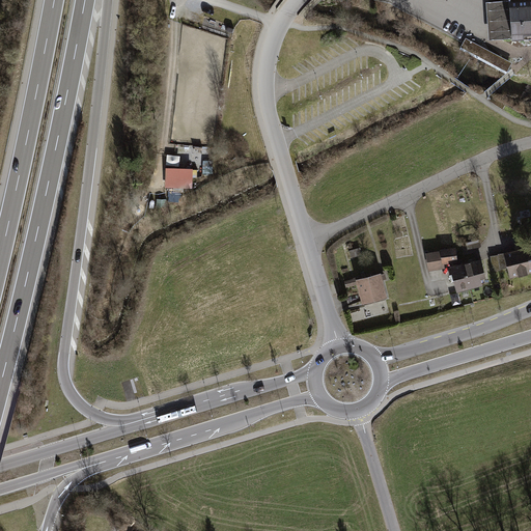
[(488,38),(513,37),(509,0),(508,0),(486,2),(488,38)]
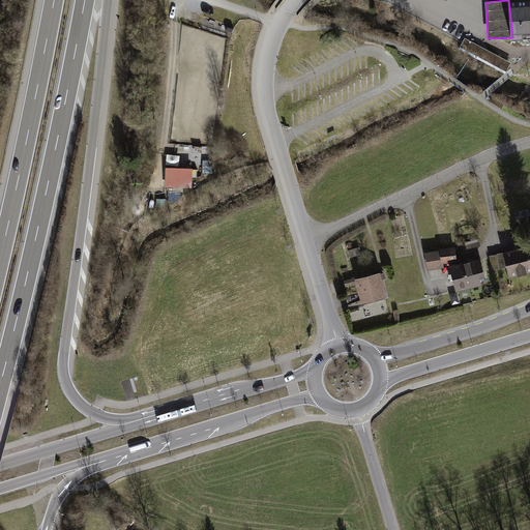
[(529,0),(508,0),(512,37),(512,38),(529,36),(529,0)]
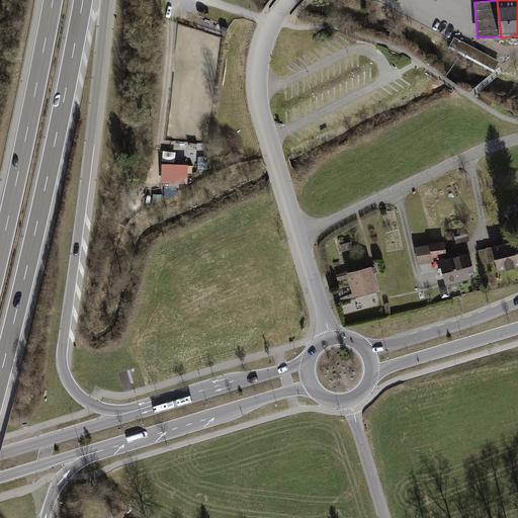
[(499,61),(454,36),(449,46),(495,69),(499,61)]
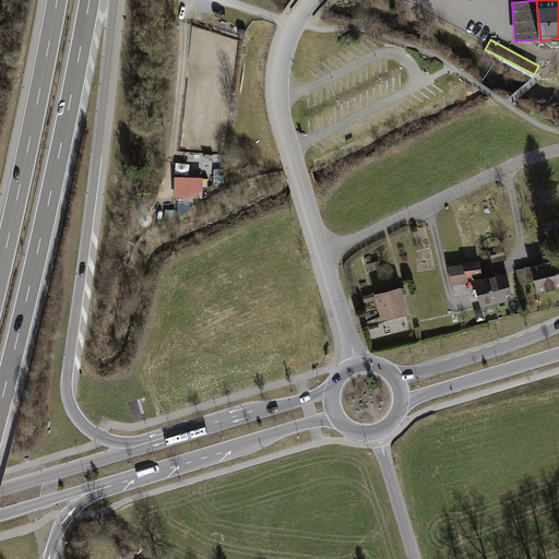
[(203,178),(176,177),(175,198),(203,198),(203,178)]
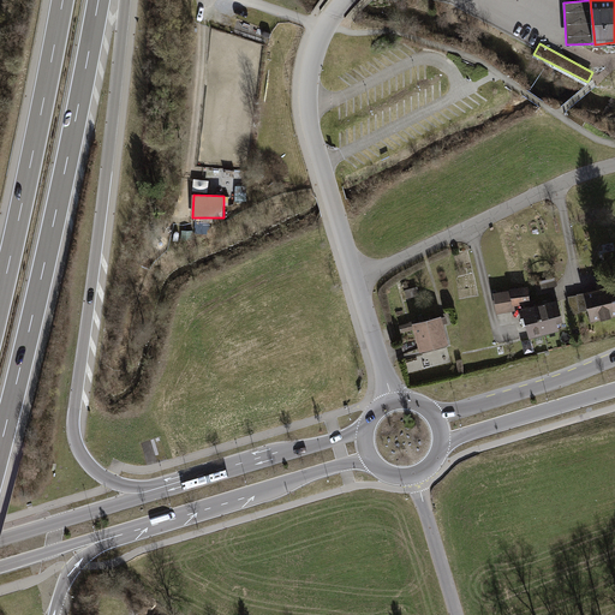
[(613,245),(602,248),(603,256),(614,252),(613,245)]
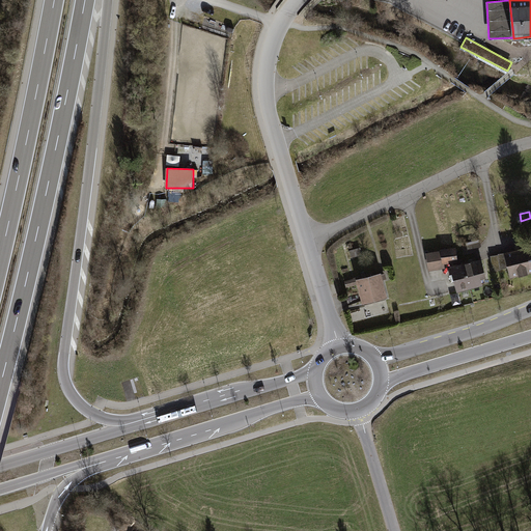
[(477,241),(462,244),(464,254),(479,251),(477,241)]
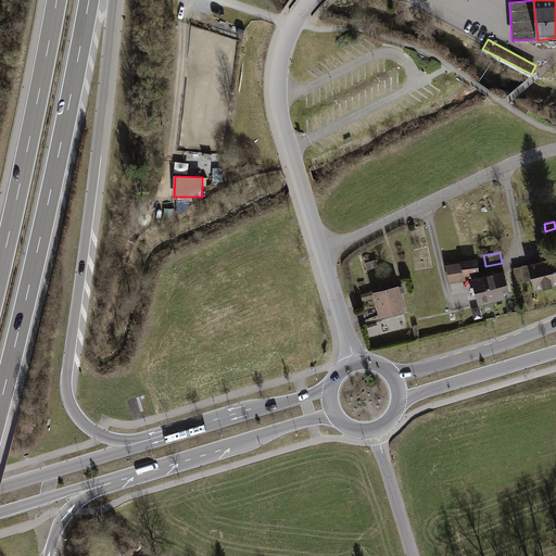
[(555,257),(528,265),(529,268),(532,283),(535,292),(555,286),(555,257)]
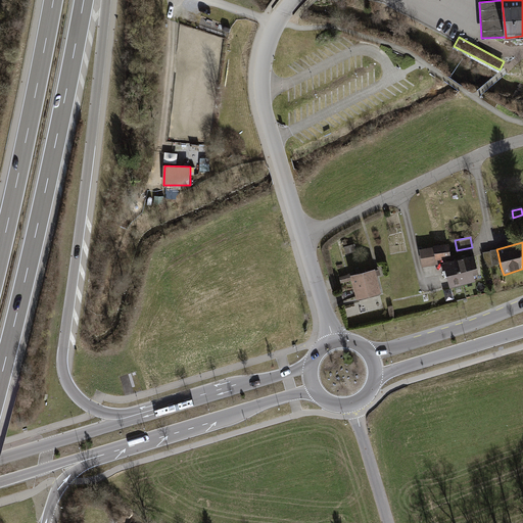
[(353,245),(344,248),(346,255),(355,252),(353,245)]
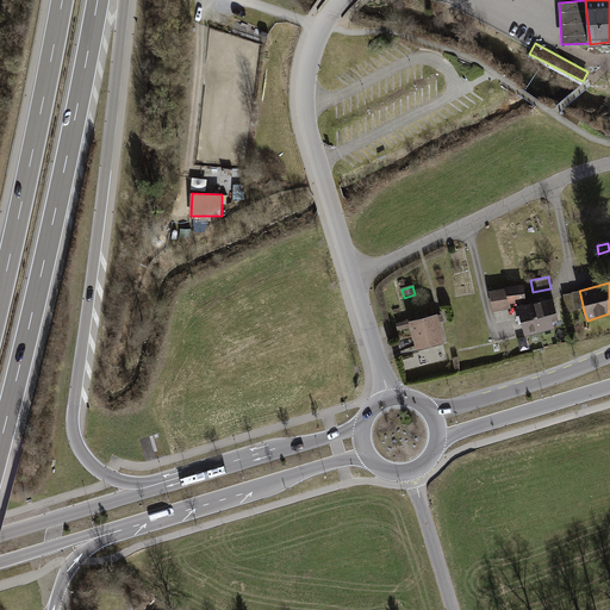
[(518,287),(489,293),(492,312),(510,309),(509,304),(522,302),(518,287)]
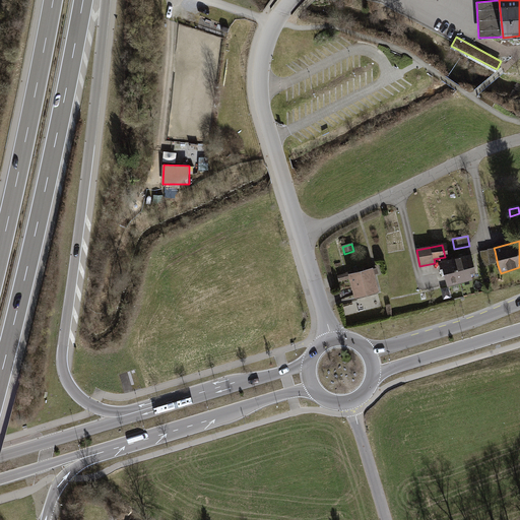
[(495,251),(479,252),(481,266),(498,265),(495,251)]
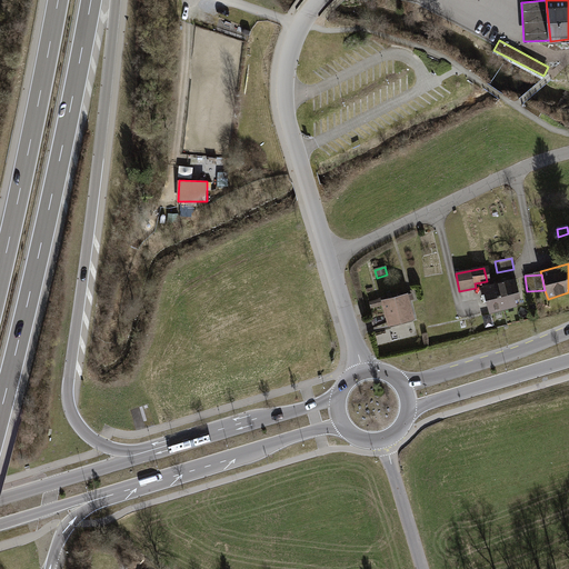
[(516,280),(483,289),(486,300),(489,311),(521,302),(519,291),(516,280)]
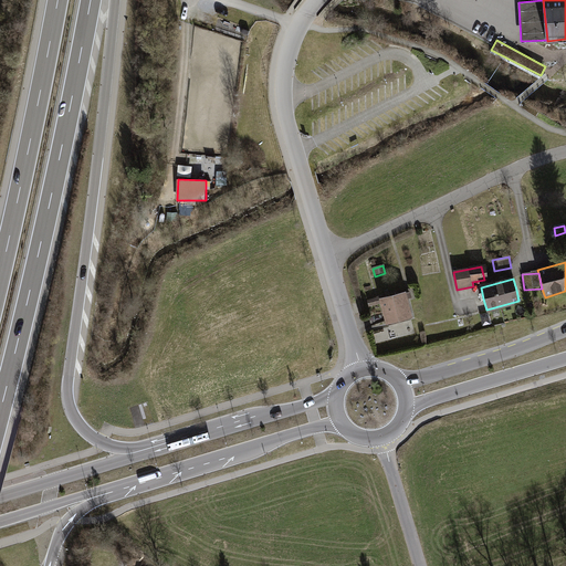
[(407,292),(379,299),(387,327),(413,320),(407,292)]
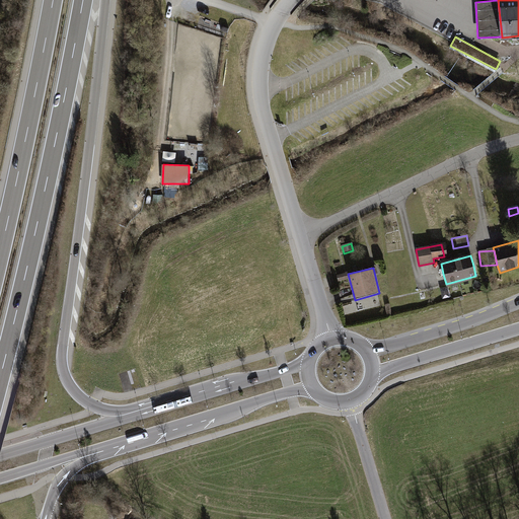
[(336,277),(338,283),(349,280),(347,273),(336,277)]
